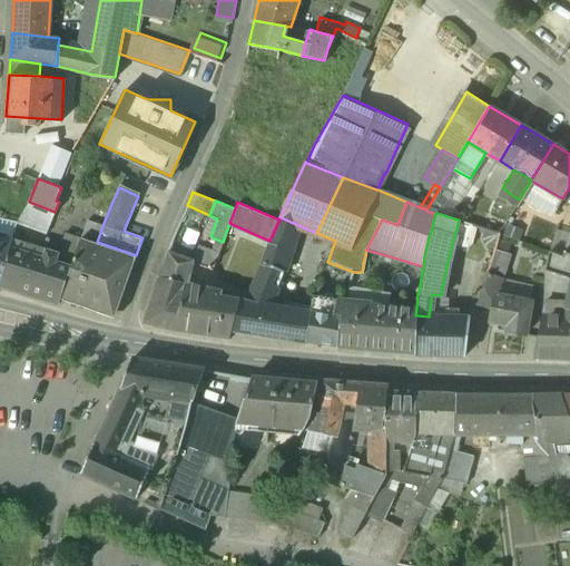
[(104,223),(88,217),(81,237),(97,243),(97,242),(104,223)]
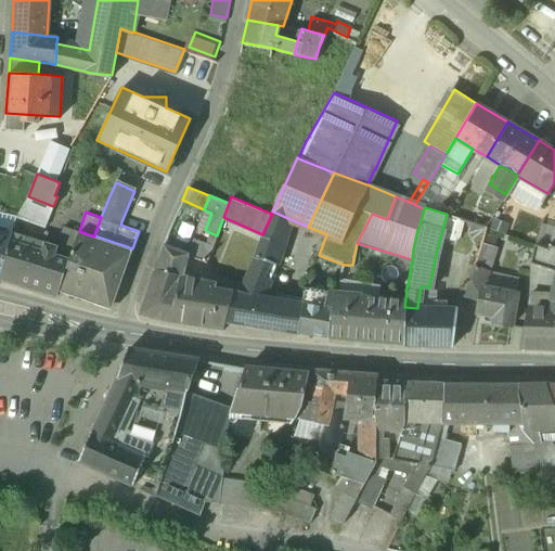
[(262,234),(256,250),(258,251),(247,276),(267,282),(276,252),(281,229),(285,217),(273,212),(272,214),(262,234)]
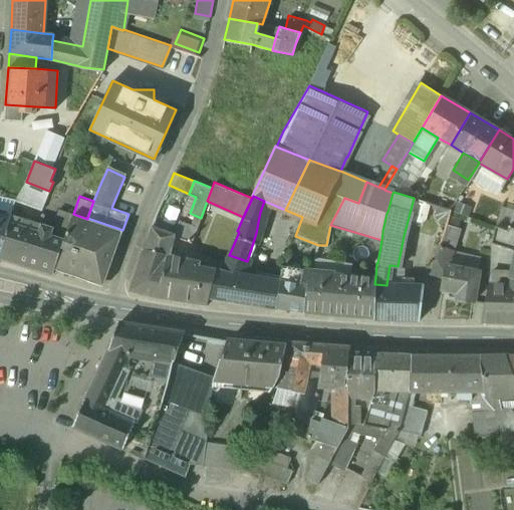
[(513,208),(513,210),(507,230),(495,226),(491,243),(508,248),(509,248),(513,249),(513,208)]
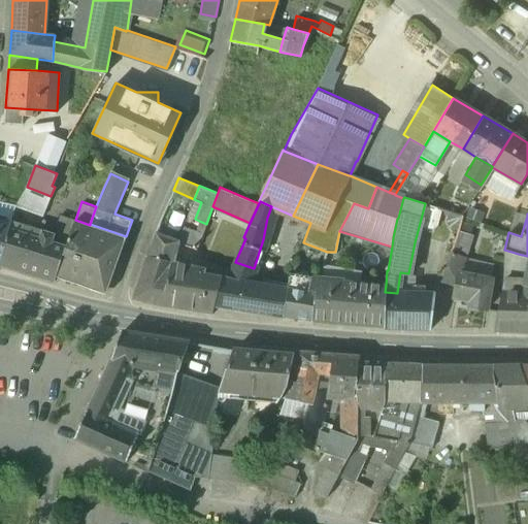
[(0,261),(11,221),(0,218),(0,261)]
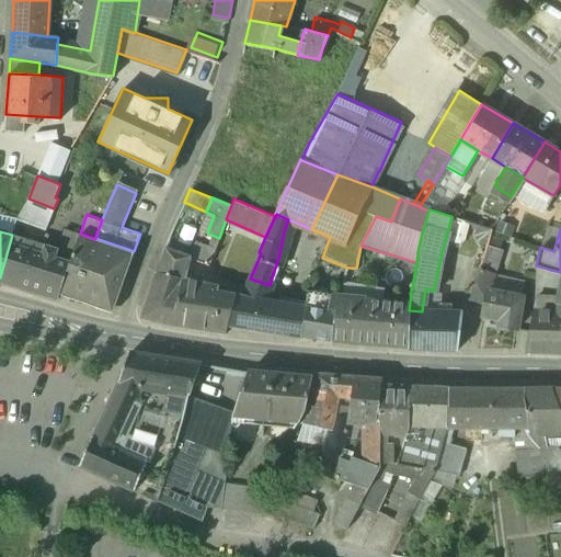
[(69,262),(60,288),(114,308),(134,252),(134,251),(95,238),(95,239),(80,234),(72,252),(69,262)]
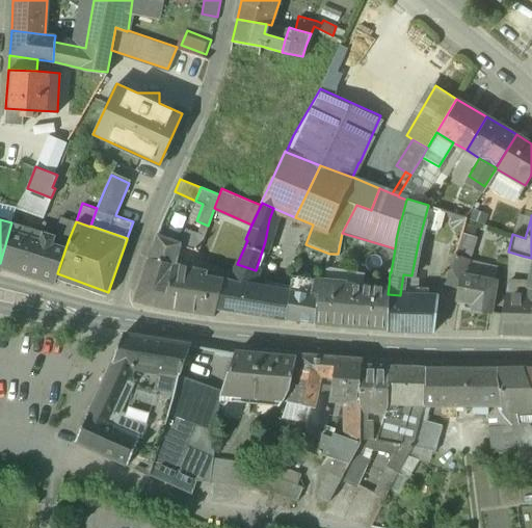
[(11,222),(0,263),(0,265),(54,282),(57,273),(65,248),(69,239),(11,222)]
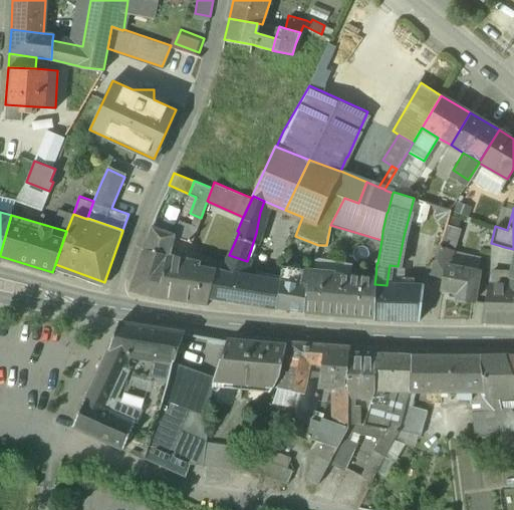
[(182,221),(180,220),(176,228),(169,226),(167,231),(175,234),(174,236),(192,242),(201,218),(194,215),(192,220),(184,217),(182,221)]
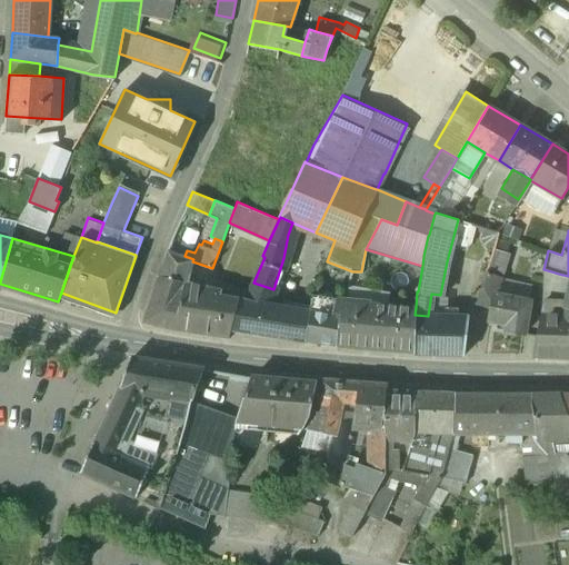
[(512,267),(515,250),(501,249),(499,265),(512,267)]
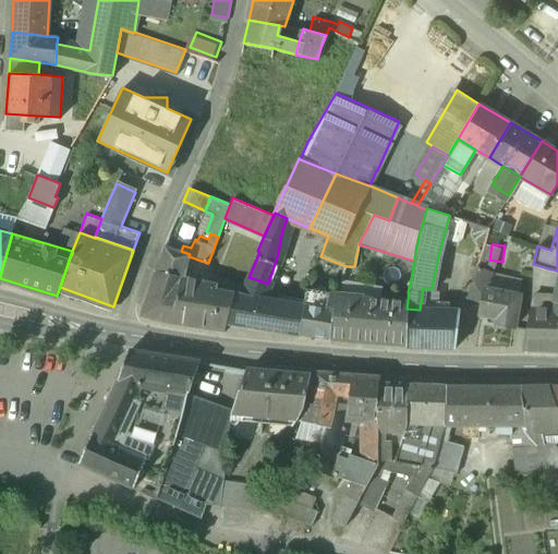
[(181,251),(164,245),(155,269),(181,276),(184,276),(189,256),(190,254),(181,251)]
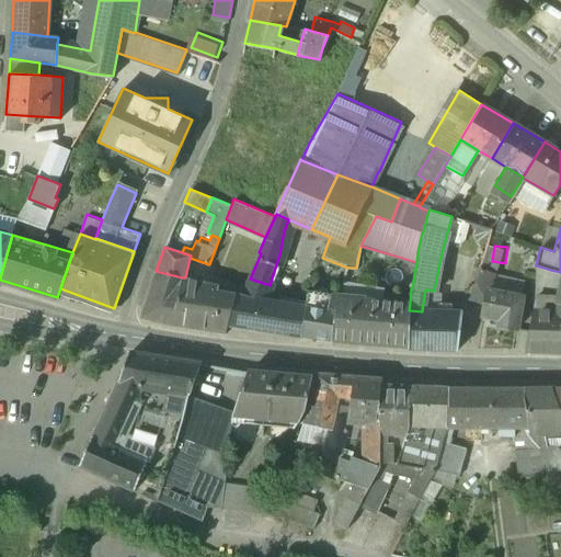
[(495,265),(482,261),(480,266),(493,272),(495,265)]
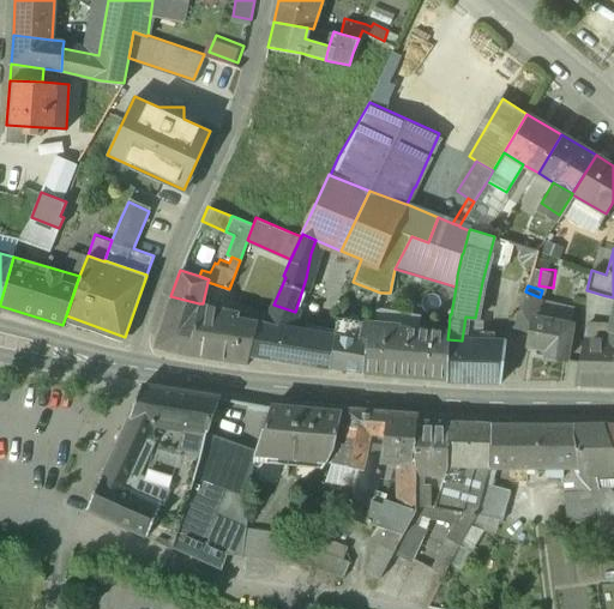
[(607,296),(587,290),(583,308),(582,323),(587,323),(602,324),(608,296),(607,296)]
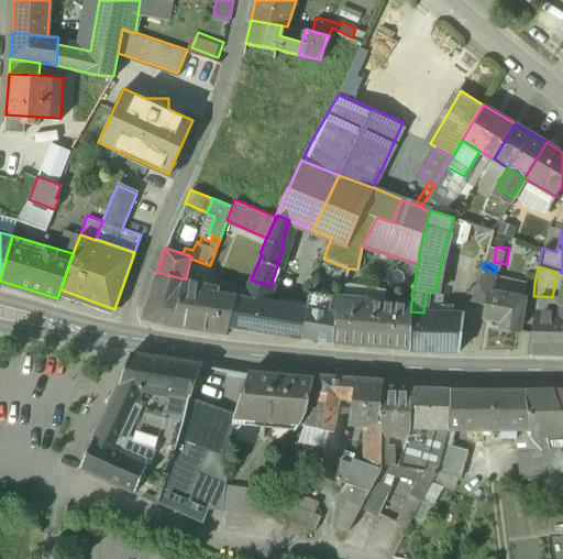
[(482,267),(472,299),(487,304),(489,291),(492,291),(496,273),(495,273),(482,267)]
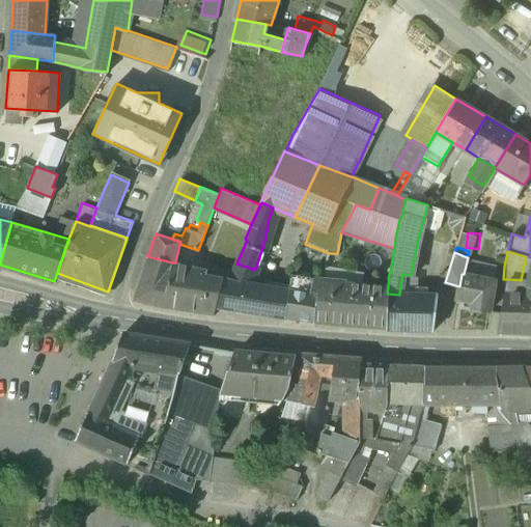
[(172,262),(147,256),(134,300),(163,306),(172,262)]
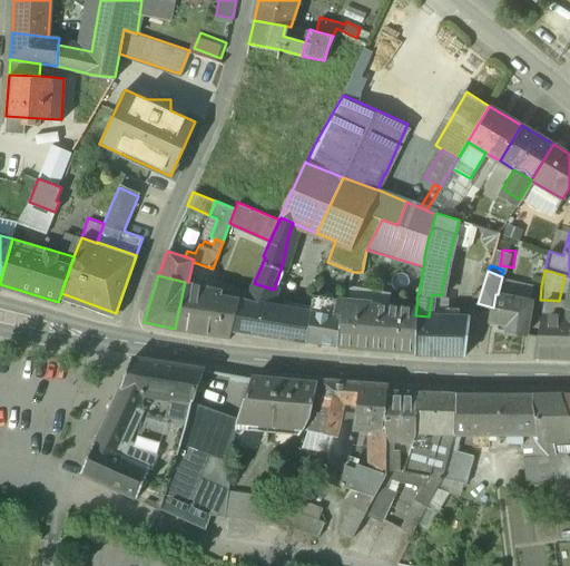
[(569,276),(564,275),(559,301),(544,300),(533,355),(569,357),(569,276)]
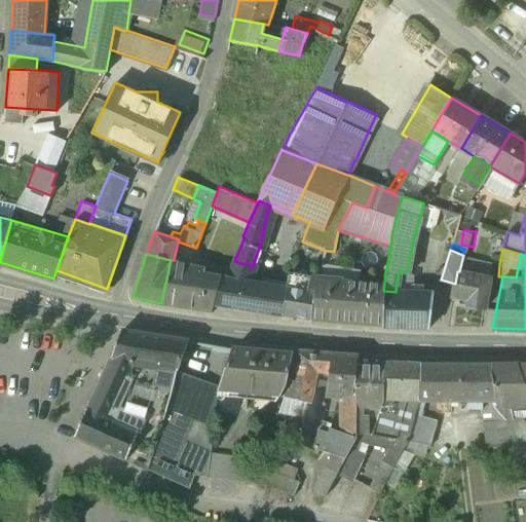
[(174,260),(171,260),(161,303),(201,309),(203,272),(204,267),(174,260)]
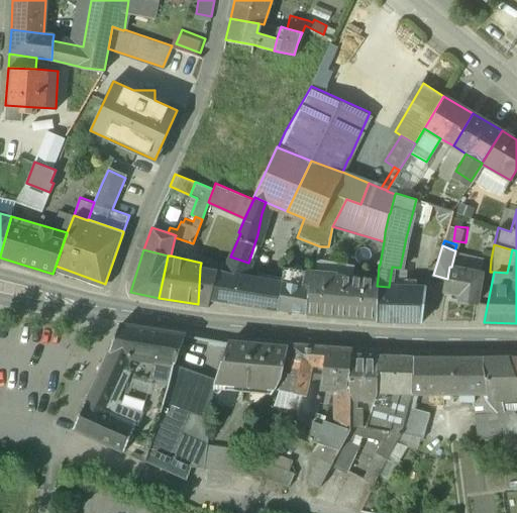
[(224,272),(217,270),(209,300),(256,307),(262,280),(244,277),(248,263),(230,257),(227,265),(224,272)]
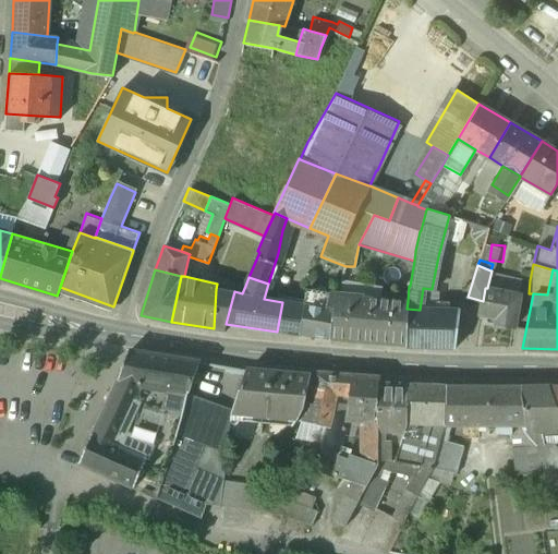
[(328,293),(308,287),(302,305),(325,309),(328,293)]
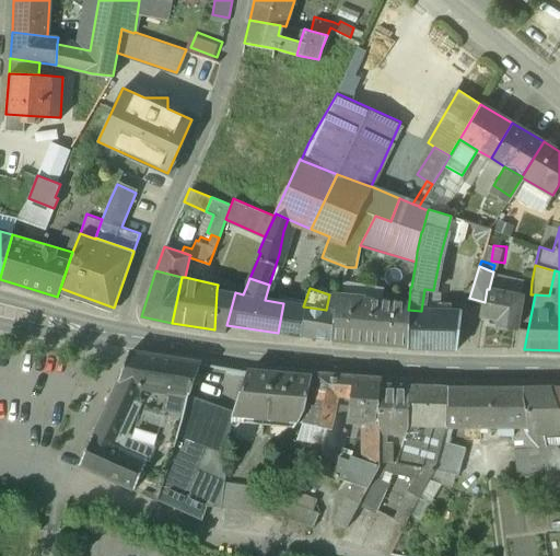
[(489,289),(487,289),(485,302),(481,315),(488,316),(487,323),(515,327),(521,296),(489,289)]
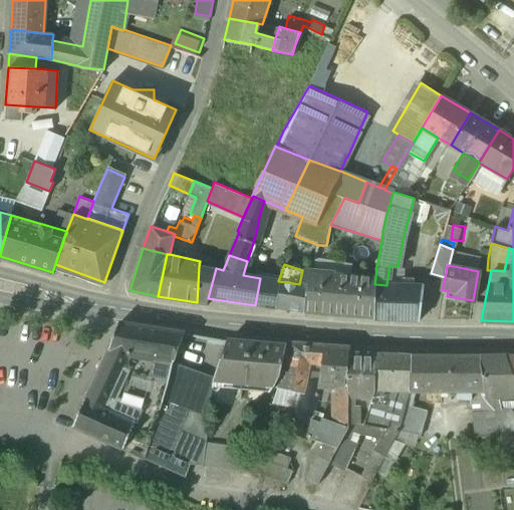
[(216,268),(199,266),(197,302),(207,304),(208,298),(216,268)]
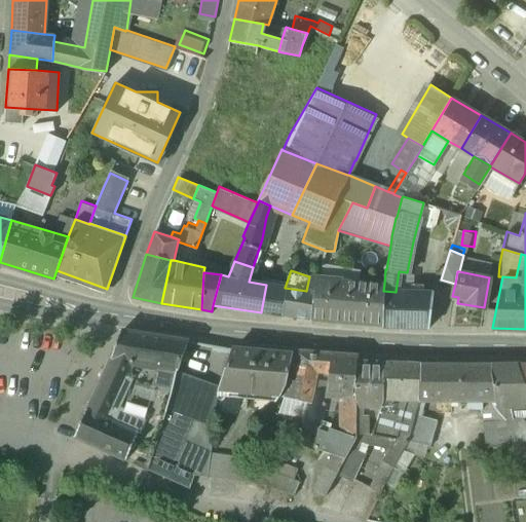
[(384,284),(309,276),(306,291),(314,291),(310,319),(381,324),(383,291),(384,284)]
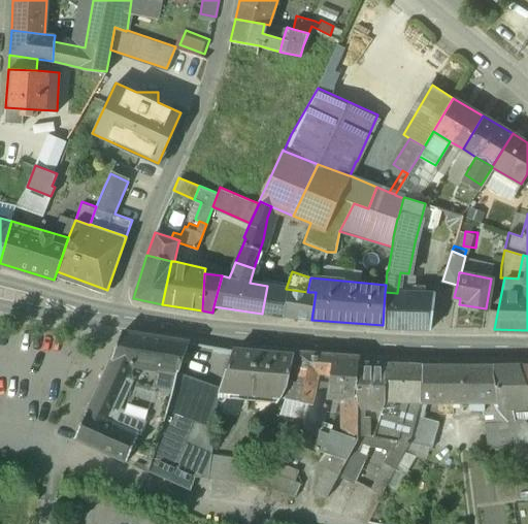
[(286,289),(267,286),(262,314),(281,317),(286,289)]
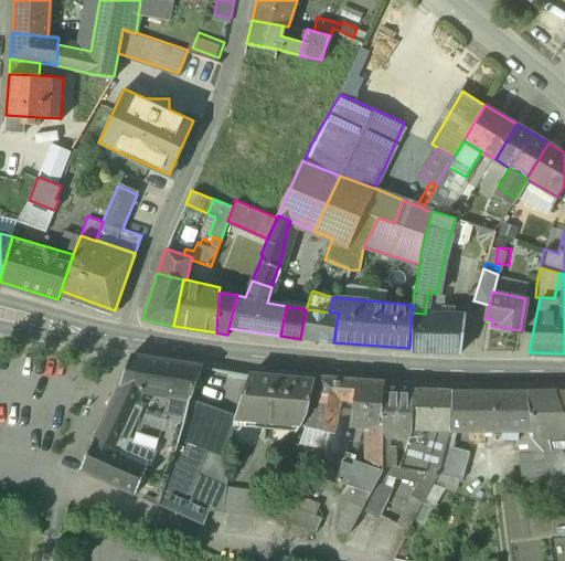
[(329,313),(306,309),(300,339),(299,342),(333,346),(333,342),(338,313),(329,313)]
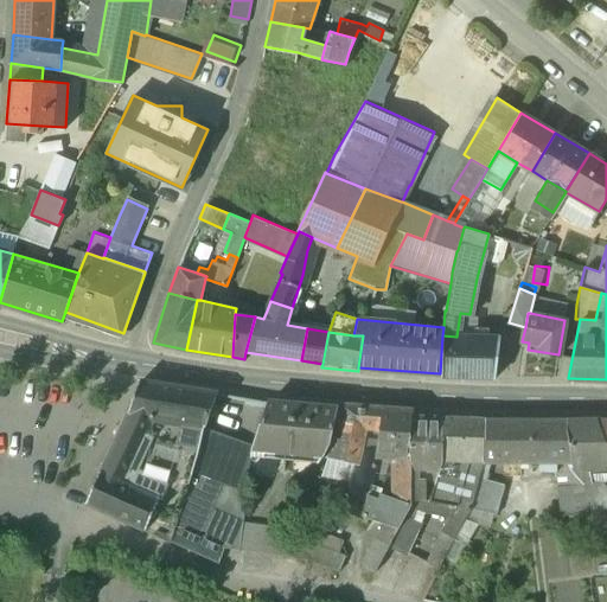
[(457,337),(442,335),(440,373),(494,376),(498,339),(457,337)]
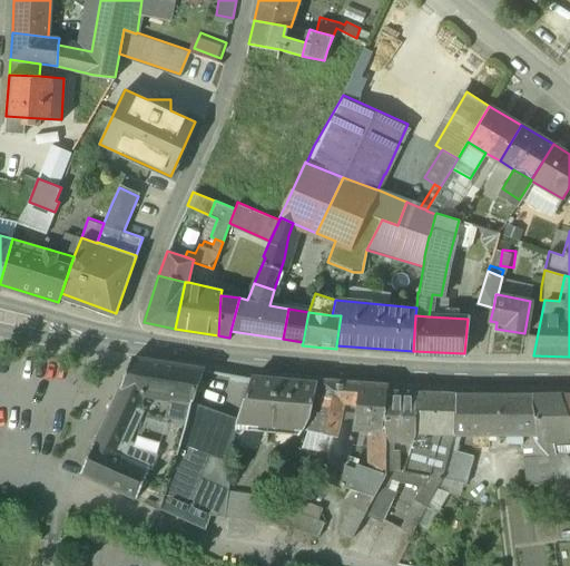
[(203,368),(131,357),(125,373),(115,396),(138,406),(145,392),(192,400),(203,368)]
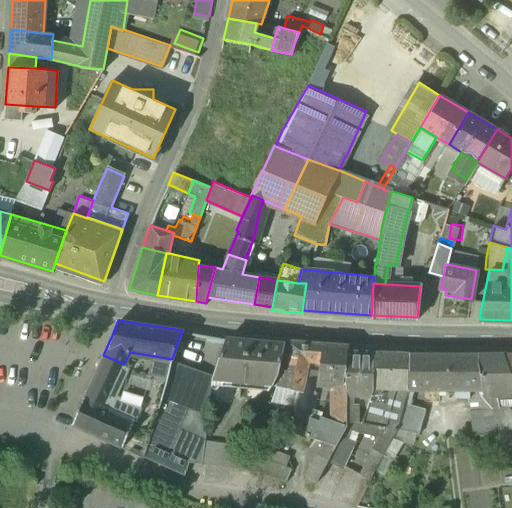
[(226,334),(182,330),(172,359),(179,361),(215,367),(225,338),(226,334)]
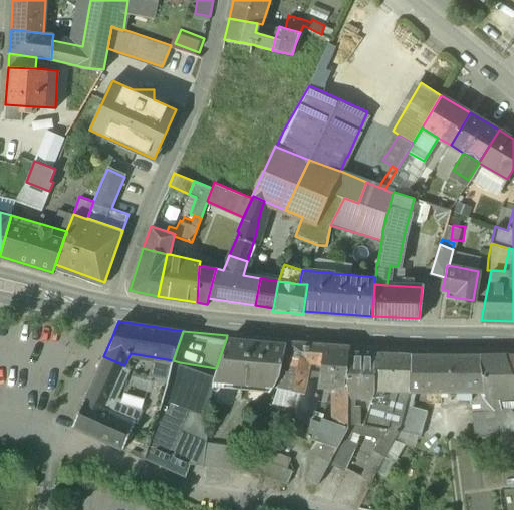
[(250,341),(226,339),(216,368),(213,376),(213,378),(274,385),(280,371),(285,344),(261,342),(261,341),(250,340),(250,341)]
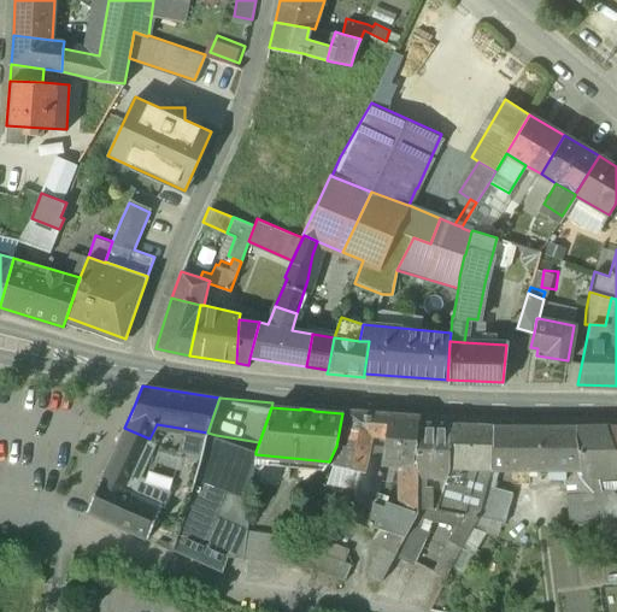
[(391,412),(347,409),(339,446),(331,464),(363,470),(365,470),(368,454),(372,433),(387,434),(391,412)]
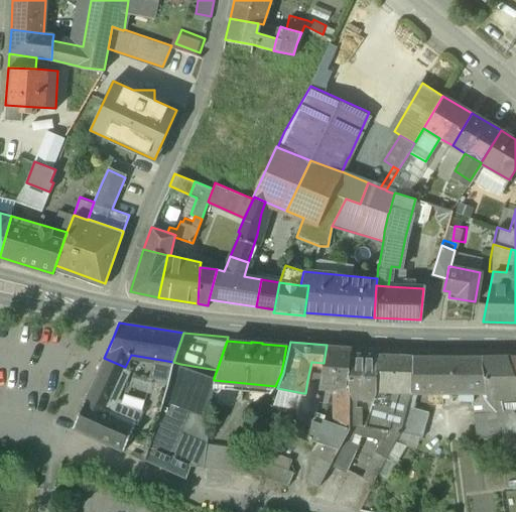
[(349,347),(327,345),(324,363),(320,384),(321,384),(320,386),(342,388),(349,388),(349,380),(348,379),(349,353),(349,347)]
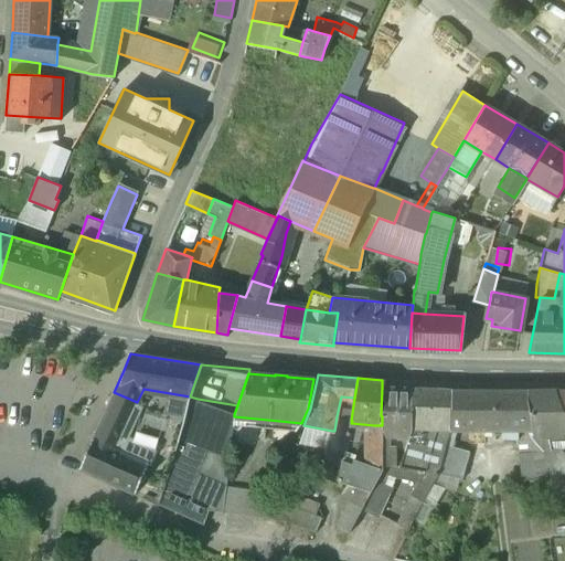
[(411,388),(382,387),(381,415),(382,416),(382,425),(382,435),(388,435),(408,436),(412,427),(411,388)]
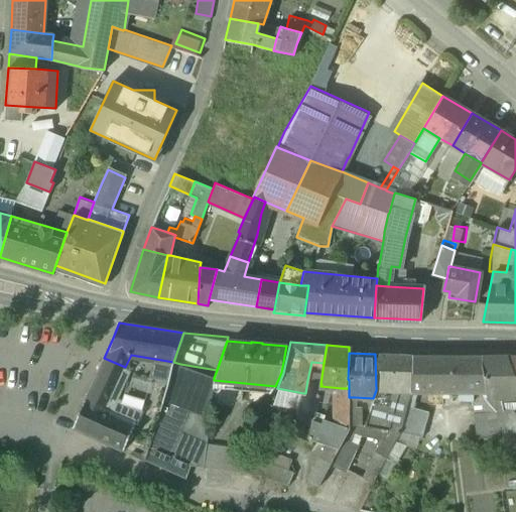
[(412,356),(375,354),(376,390),(397,391),(397,399),(408,400),(410,392),(412,356)]
